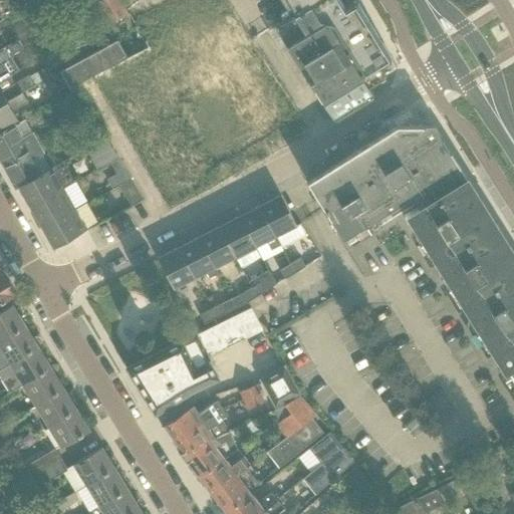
[(6,18),(41,0),(0,0),(0,19),(2,19),(5,17),(6,18)]
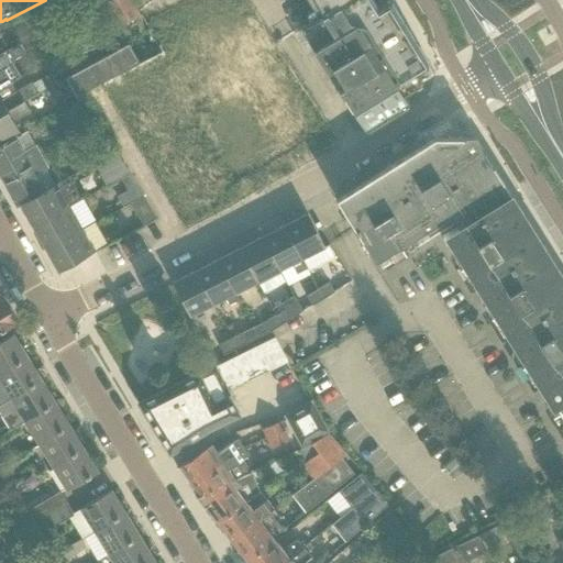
[(131,0),(109,0),(103,3),(118,29),(140,15),(131,0)]
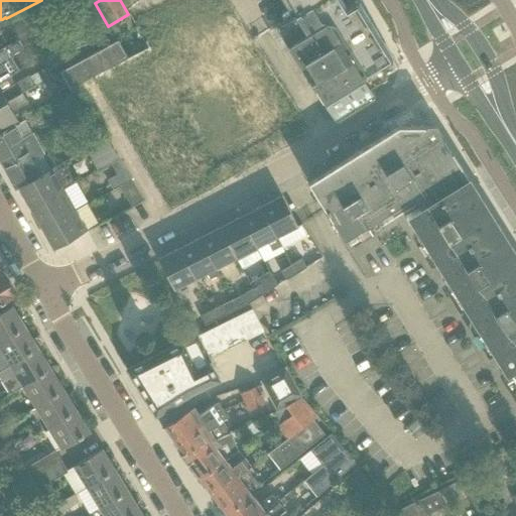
[(286,20),(286,19),(276,25),(277,27),(276,28),(286,44),(288,43),(289,45),(287,46),(298,63),(299,62),(300,63),(298,66),(309,83),(311,81),(312,83),(310,84),(321,101),(323,100),(335,119),(337,118),(338,119),(355,109),(354,107),(355,106),(356,108),(373,98),(372,96),(374,95),(369,87),(386,77),(385,75),(386,74),(381,66),(392,59),(390,57),(392,56),(381,39),(380,40),(379,39),(381,38),(370,21),(369,22),(368,20),(369,19),(359,2),(357,3),(356,1),(346,8),(341,0),(318,0),(316,2),(316,3),(314,4),(314,3),(297,13),(298,14),(296,15),(296,14),(286,20)]
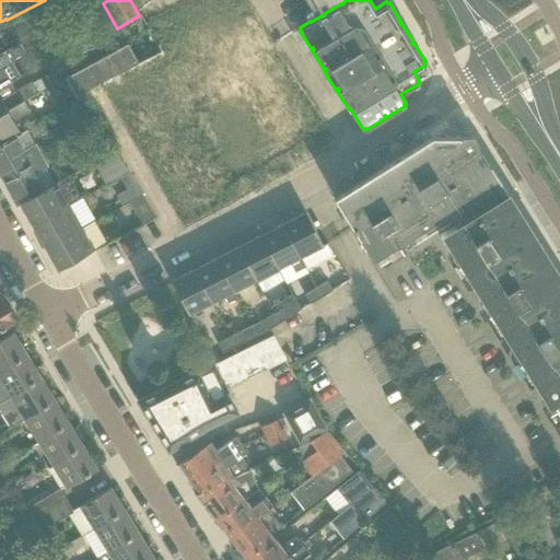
[(306,0),(317,16),(311,21),(311,22),(322,15),(322,16),(324,15),(323,14),(341,3),(341,4),(343,3),(343,2),(346,0),(306,0)]
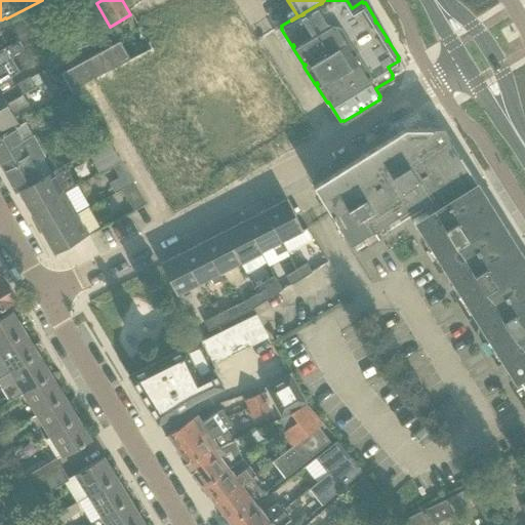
[(95,4),(85,9),(90,21),(101,14),(95,4)]
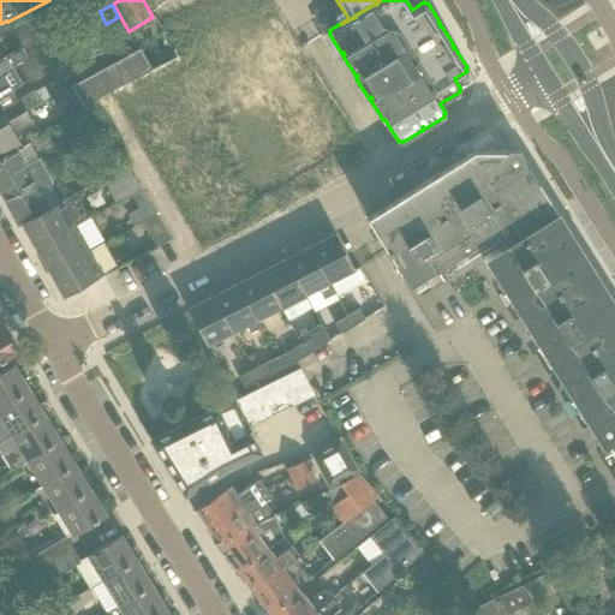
[(22,48),(0,60),(0,97),(23,84),(13,70),(16,67),(16,66),(28,59),(22,48)]
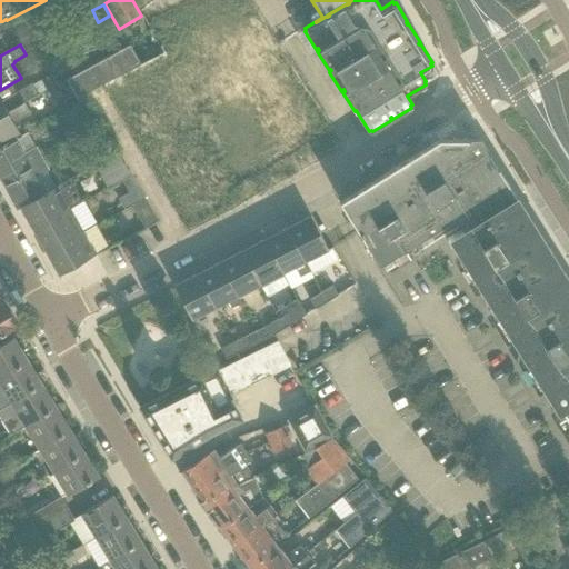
[(140,63),(131,46),(65,81),(77,105),(87,99),(85,92),(101,83),(140,63)]
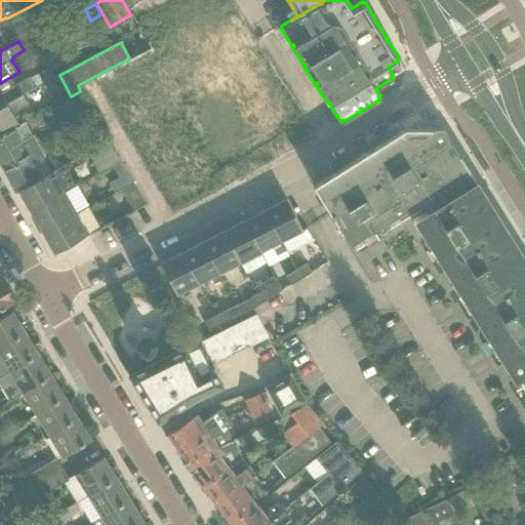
[(38,74),(43,83),(51,79),(51,80),(53,79),(48,69),(38,74)]
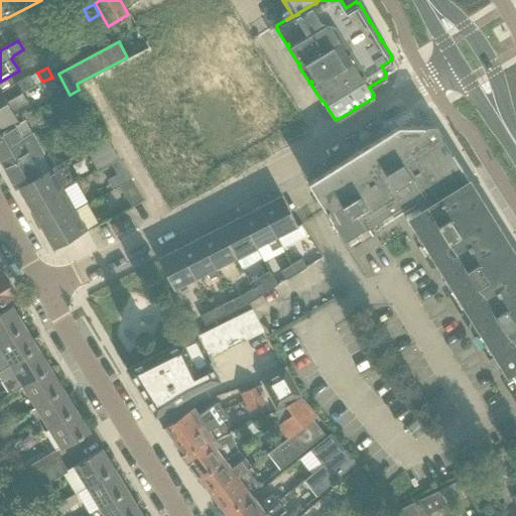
[(0,106),(23,93),(35,86),(29,76),(17,83),(15,84),(10,76),(0,82),(0,106)]
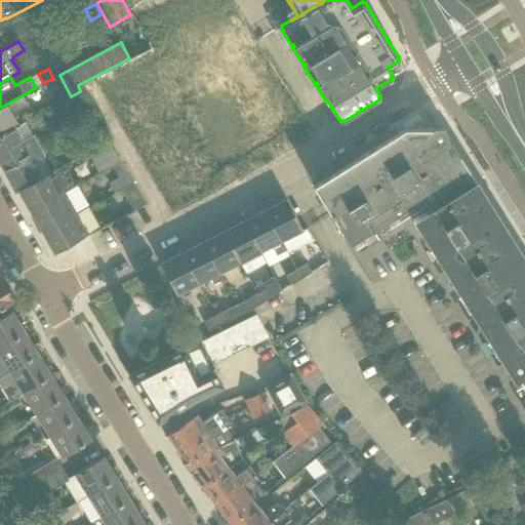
[(51,79),(43,83),(48,92),(57,86),(53,79),(51,80),(51,79)]
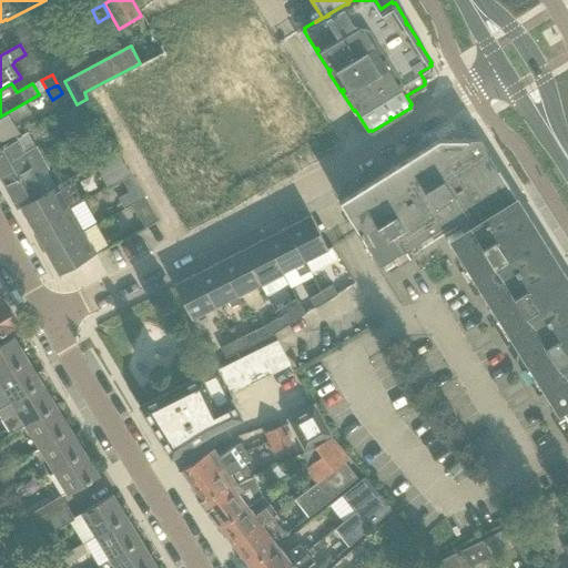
[(31,112),(28,109),(26,102),(0,117),(0,145),(17,138),(14,134),(18,132),(13,123),(31,112)]
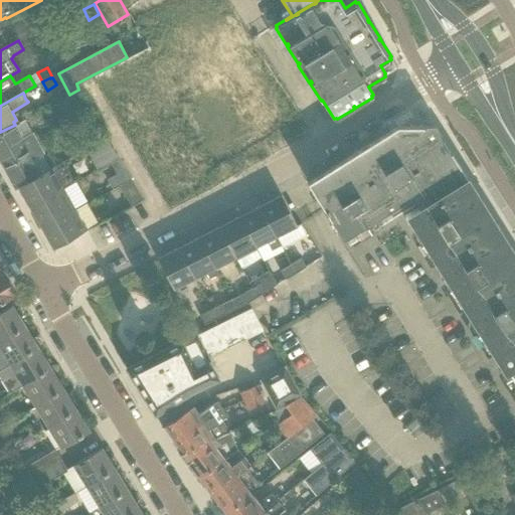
[(0,132),(0,162),(1,165),(28,150),(38,144),(32,134),(32,135),(24,122),(16,126),(15,125),(0,132)]
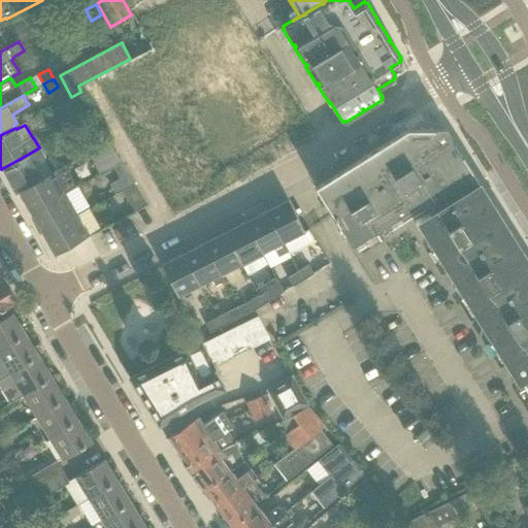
[(69,125),(54,131),(58,142),(74,135),(69,125)]
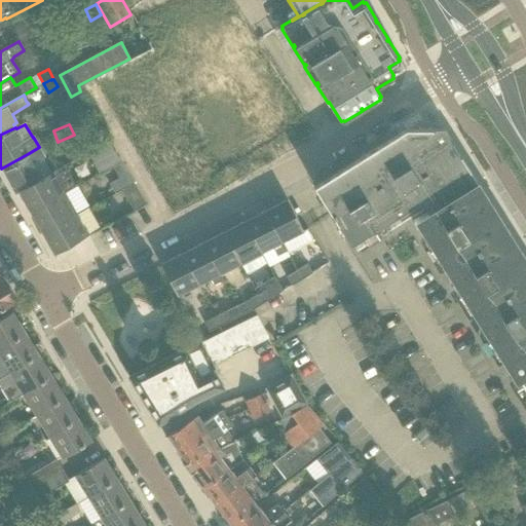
[(350,245),(427,196),(446,185),(411,129),(406,129),(314,187),(350,245)]
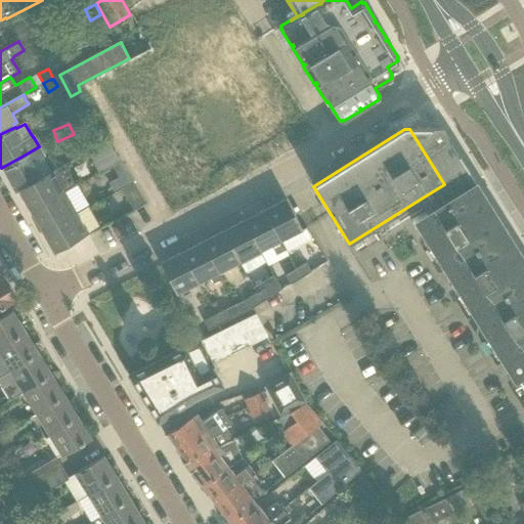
[(523,259),(442,129),(409,129),(444,184),(426,195),(435,211),(420,220),(523,387),(523,259)]
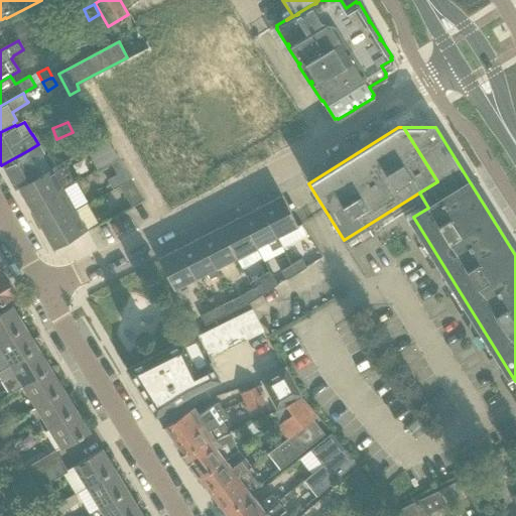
[(118,160),(108,139),(87,150),(98,171),(118,160)]
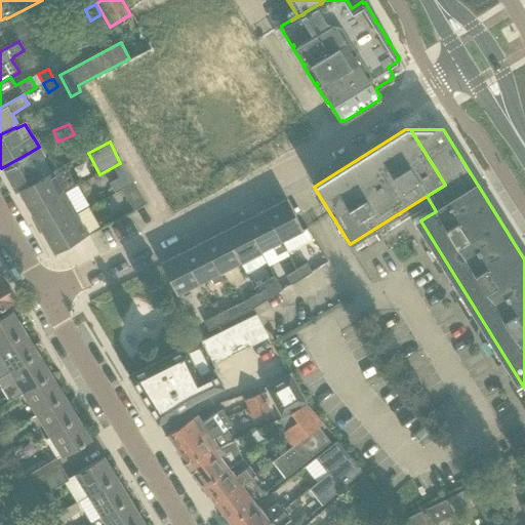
[(29,153),(1,168),(14,193),(52,171),(45,159),(46,158),(39,147),(29,153)]
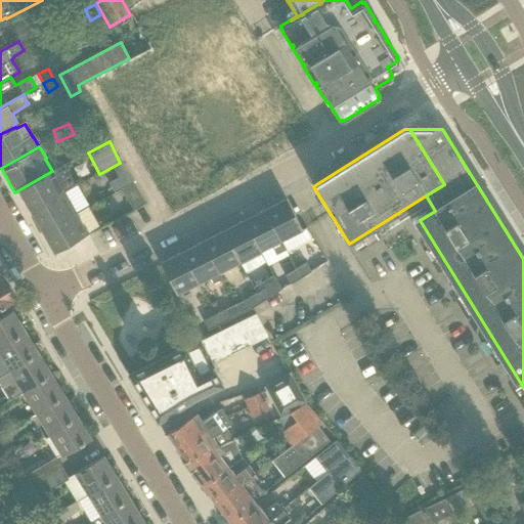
[(19,191),(32,213),(64,193),(76,187),(63,165),(52,171),(14,192),(15,193),(19,191)]
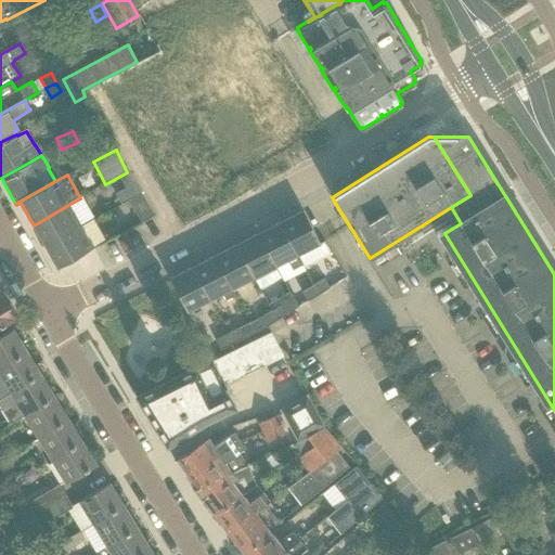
[(126,188),(115,194),(120,205),(129,201),(131,198),(141,194),(134,183),(126,188)]
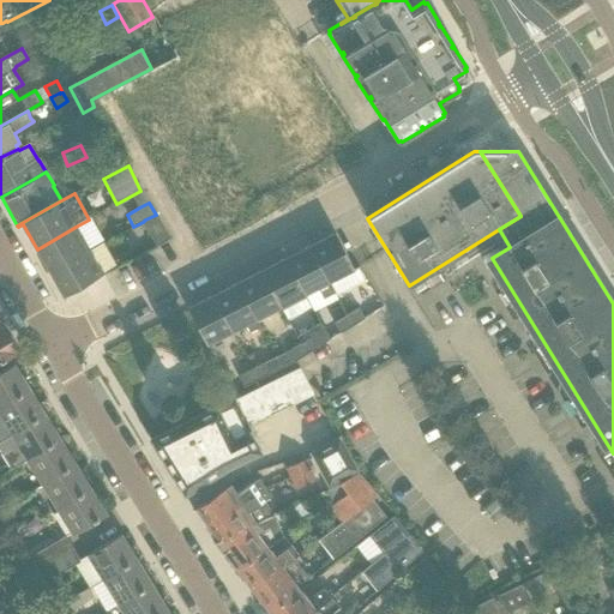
[(156,215),(145,220),(143,222),(156,247),(169,240),(156,215)]
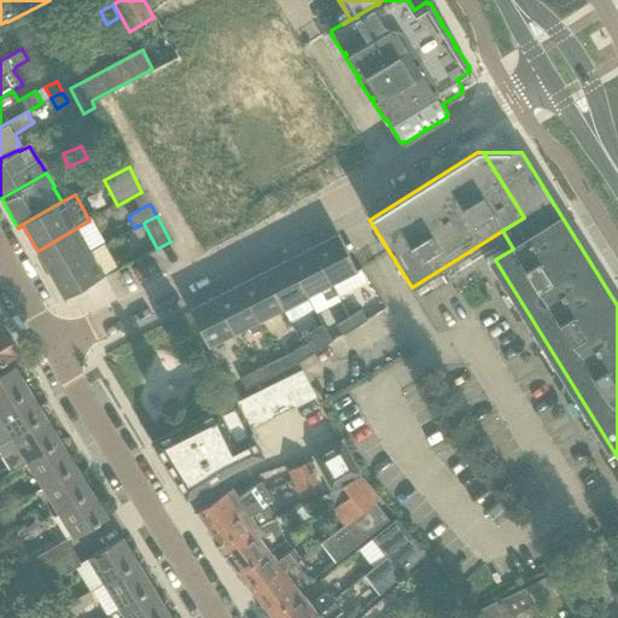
[(38,251),(51,275),(91,252),(76,228),(38,251)]
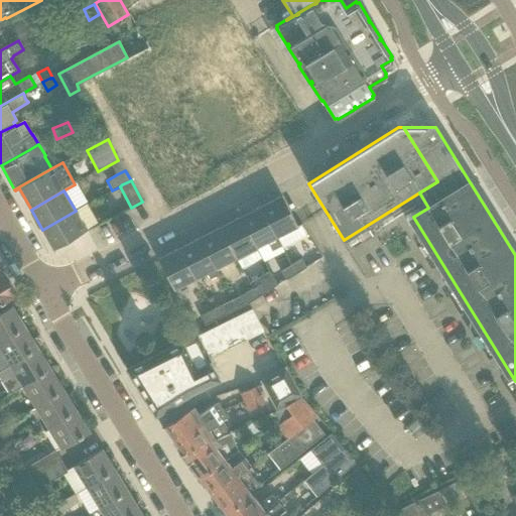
[(281,196),(261,207),(276,237),(281,247),(282,248),(306,236),(300,225),(297,227),(296,225),(291,214),(282,197),(281,196)]
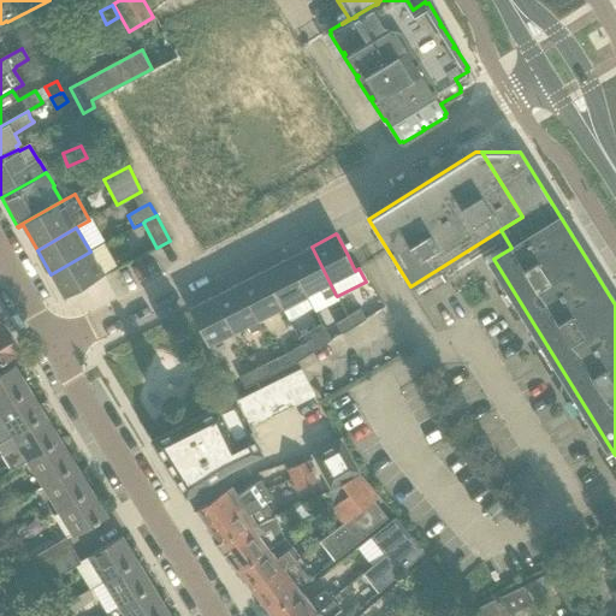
[(312,247),(286,259),(306,296),(319,289),(324,301),(336,295),(330,283),(312,247)]
